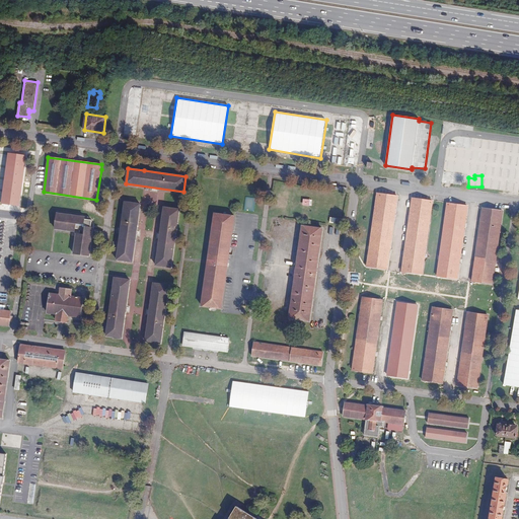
[(387,270),(397,196),(377,194),(367,267),(387,270)]
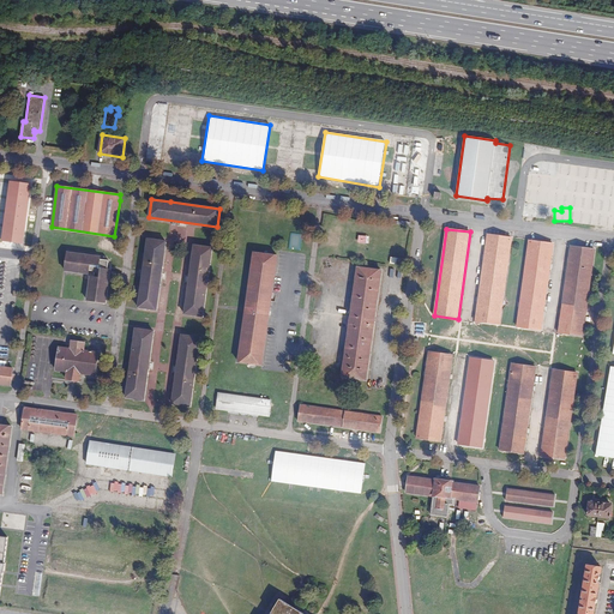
[(301,250),(302,233),(289,233),(289,248),(301,250)]
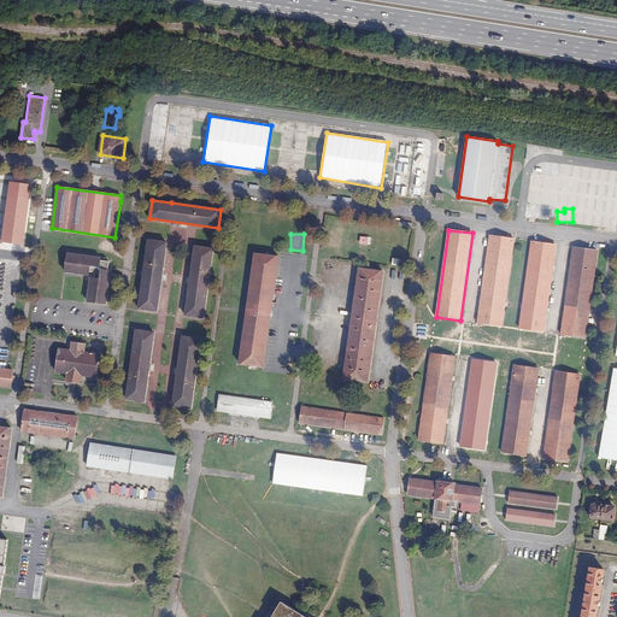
[(488,236),(476,323),(499,327),(512,240),(488,236)]
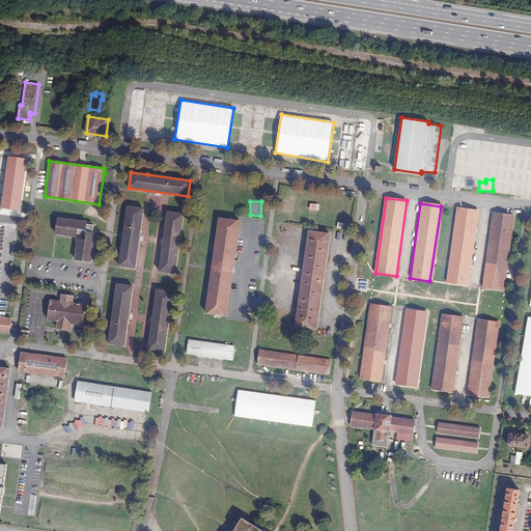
[(135,269),(143,208),(128,206),(119,266),(135,269)]
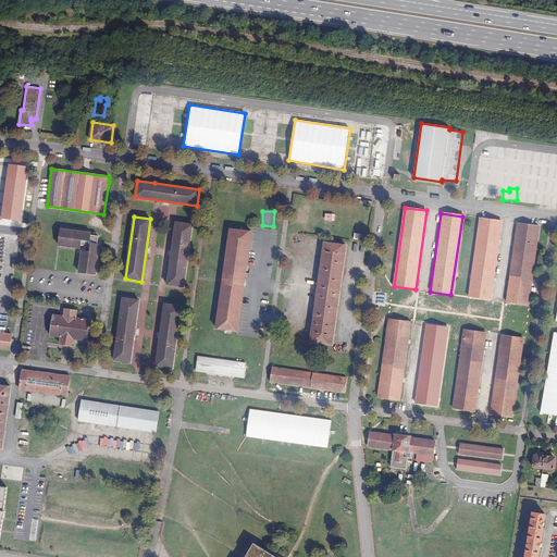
[(491,299),(502,221),(480,219),(469,296),(491,299)]
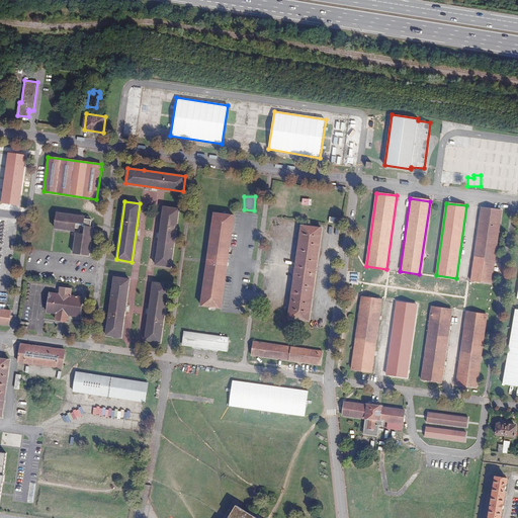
[(164,206),(156,265),(171,267),(179,209),(164,206)]
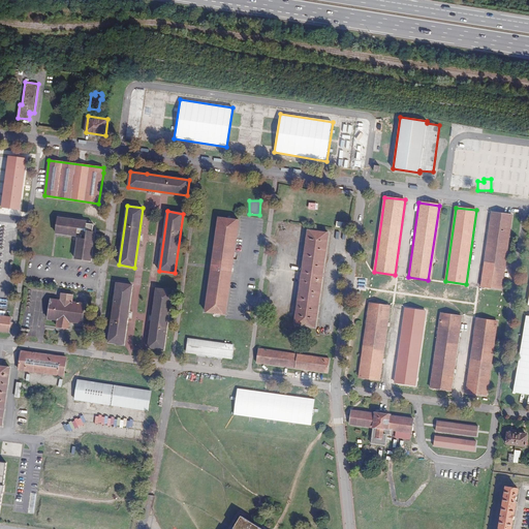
[(512,215),(492,212),(489,236),(481,286),(502,289),(508,244),(512,215)]
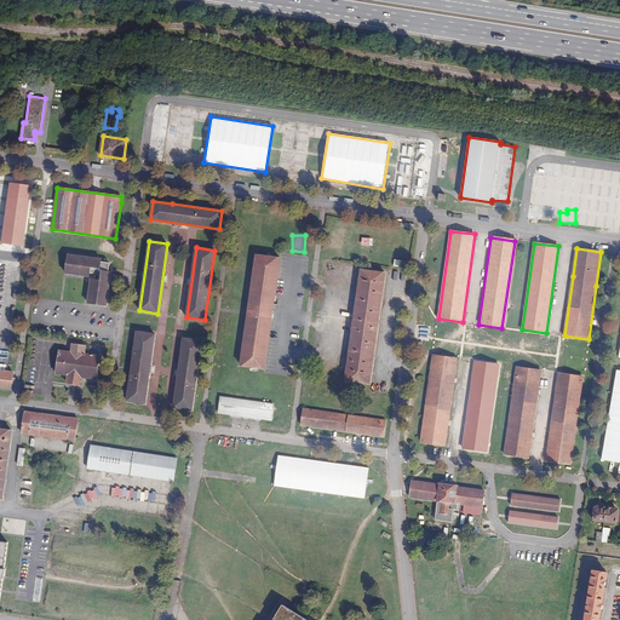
[(241,366),(265,369),(275,302),(280,258),(257,254),(241,366)]
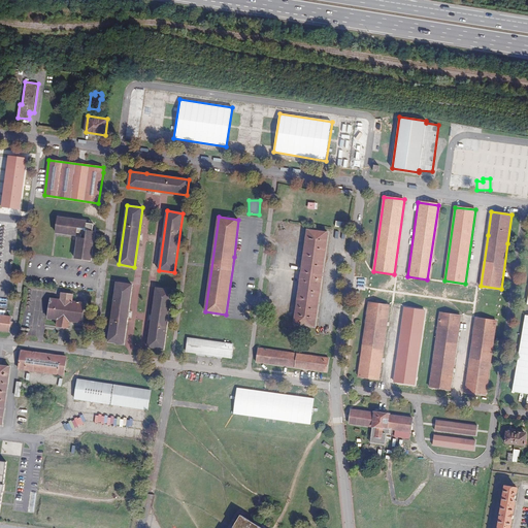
[(87,221),(58,218),(56,233),(72,235),(72,234),(76,235),(76,232),(80,233),(80,234),(81,234),(80,238),(78,238),(77,242),(75,258),(91,260),(95,232),(93,232),(94,224),(86,223),(87,221)]
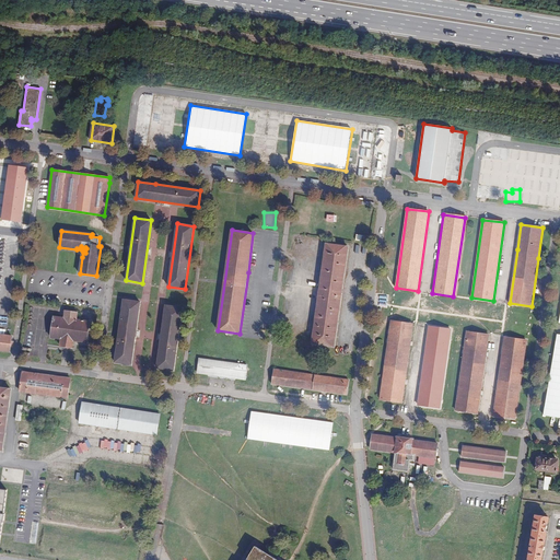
[(334,347),(348,247),(326,244),(312,343),(334,347)]
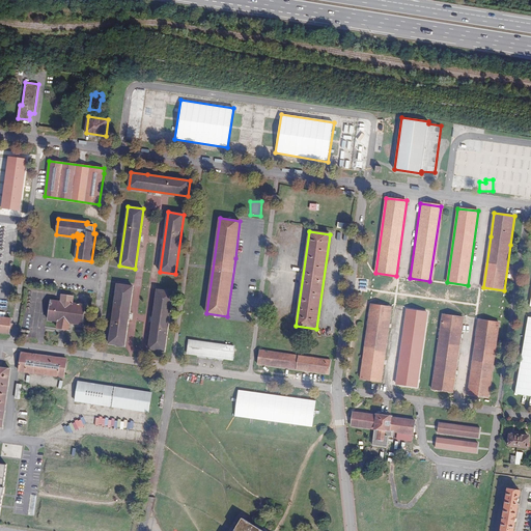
[(124,345),(133,286),(130,286),(117,284),(109,343),(124,345)]
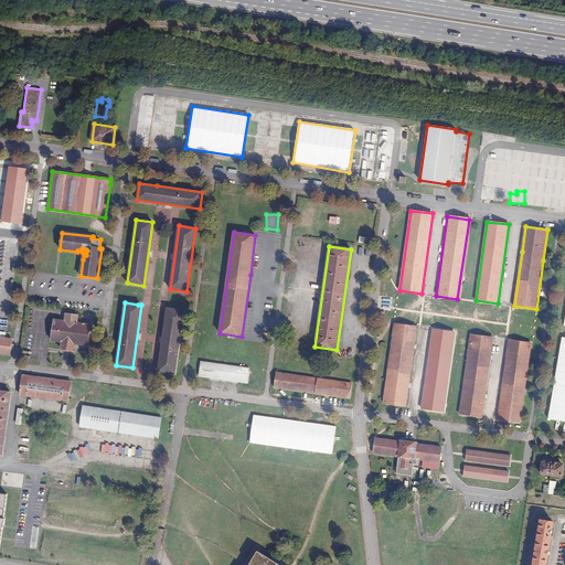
[(166,309),(157,372),(173,374),(182,311),(166,309)]
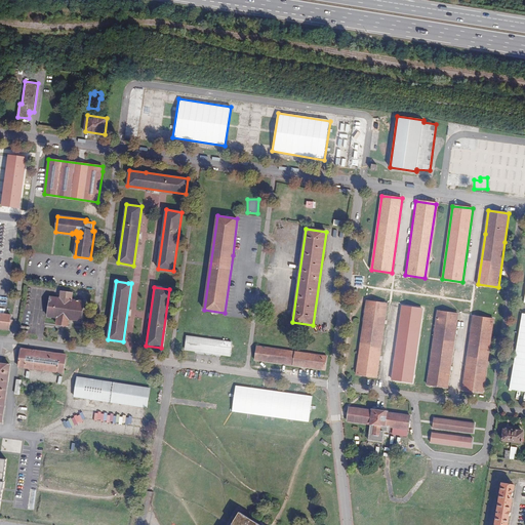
[(82,321),(84,301),(72,299),(73,293),(62,291),(61,298),(50,296),(47,317),(57,318),(56,325),(68,326),(69,320),(82,321)]
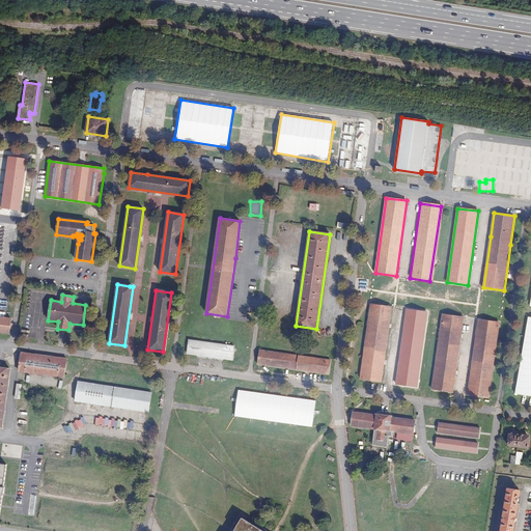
[(381,382),(391,307),(371,304),(361,379),(381,382)]
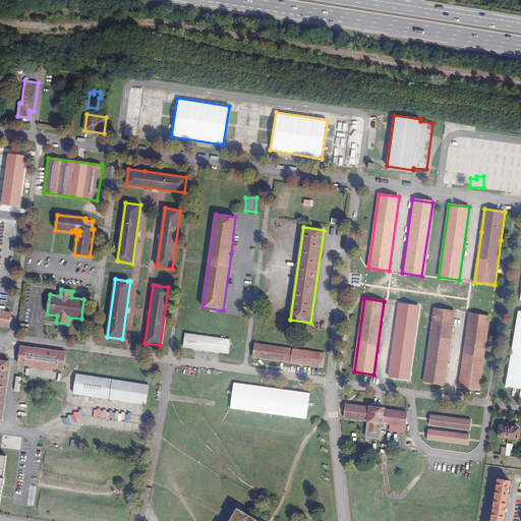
[(415,337),(419,306),(399,303),(389,377),(409,380),(415,337)]
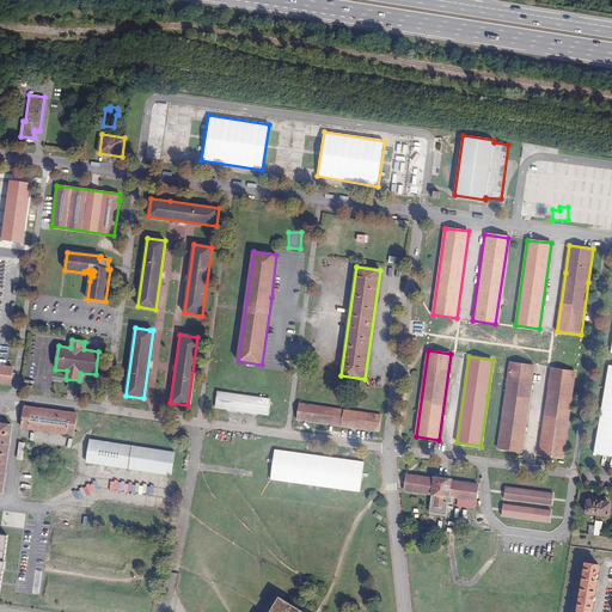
[(499,448),(522,452),(525,430),(534,366),(510,362),(499,448)]
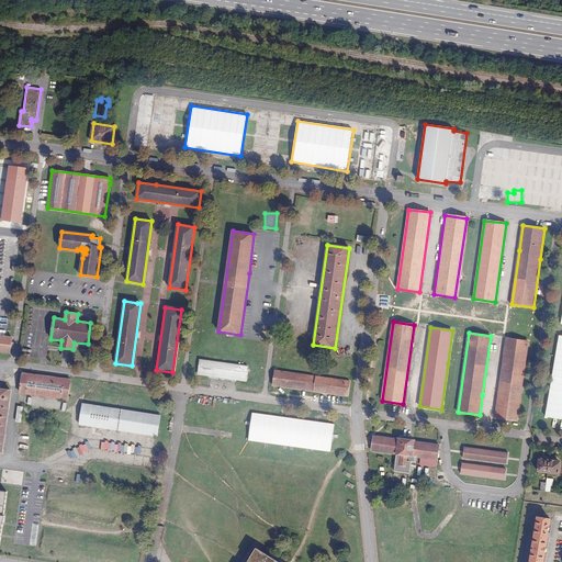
[(561,335),(559,335),(546,416),(561,418),(561,335)]
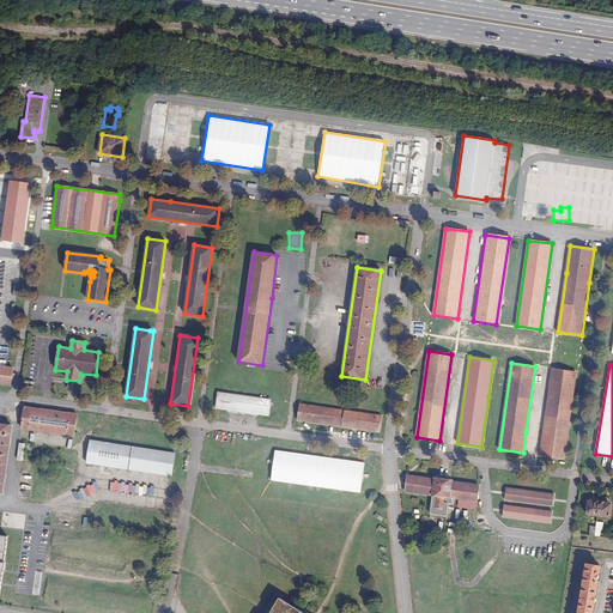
[(0,383),(11,384),(13,369),(0,366),(0,383)]
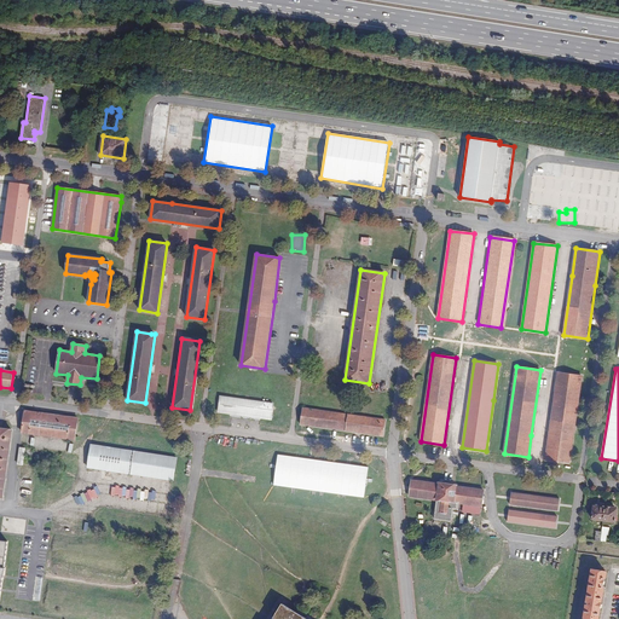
[(545,460),(570,463),(580,387),(582,376),(559,372),(545,460)]
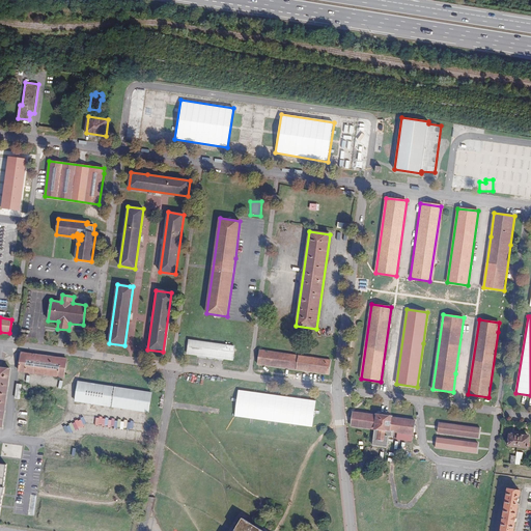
[(234,346),(190,340),(188,352),(232,358),(234,346)]
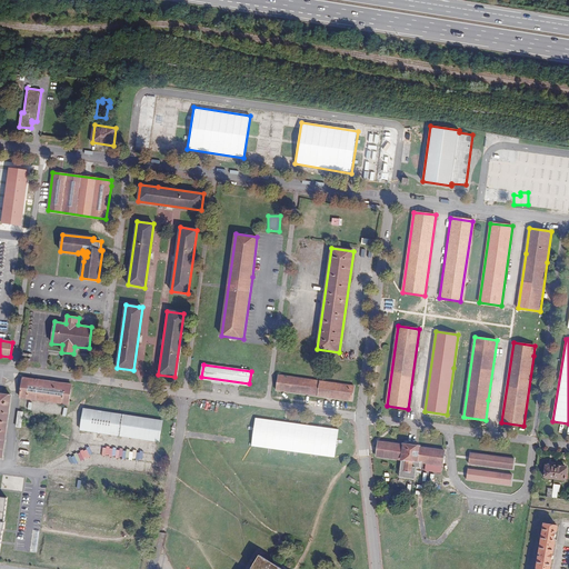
[(277,390),(352,401),(353,389),(355,386),(279,375),(277,390)]
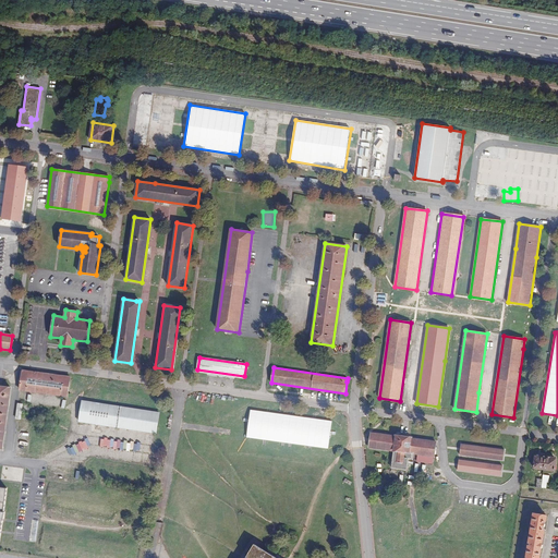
[(68,397),(71,377),(23,371),(20,390),(68,397)]
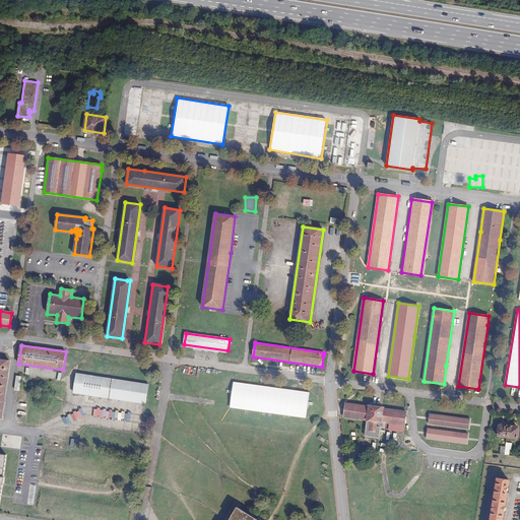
[(0,418),(2,419),(10,362),(0,360),(0,418)]
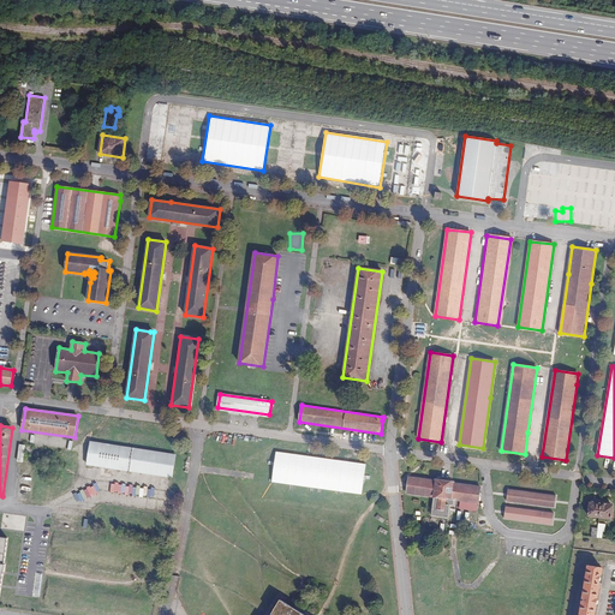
[(90,442),(88,465),(106,467),(172,478),(175,455),(151,452),(90,442)]
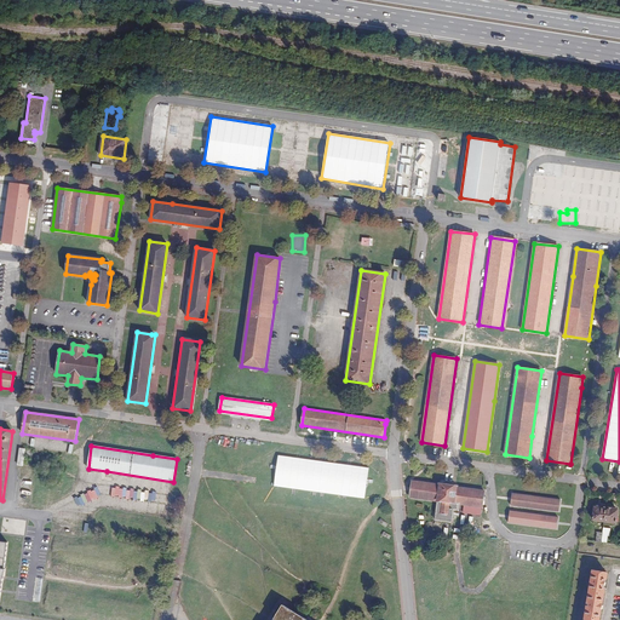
[(369,468),(276,457),(273,487),(366,498),(369,468)]
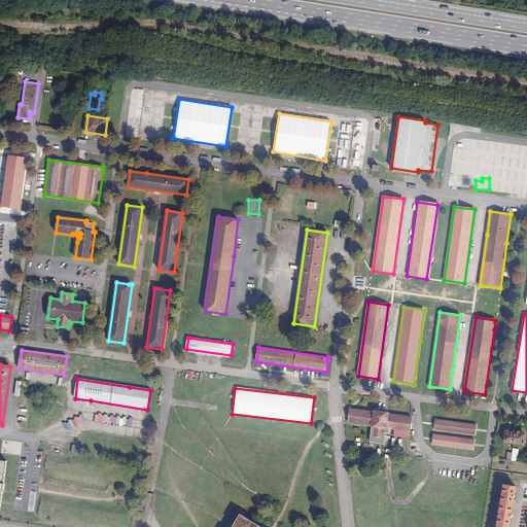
[(388,414),(389,413),(374,411),(374,412),(351,409),(349,423),(372,426),(370,442),(384,444),(386,433),(389,433),(390,428),(395,429),(409,431),(410,431),(412,418),(388,414)]
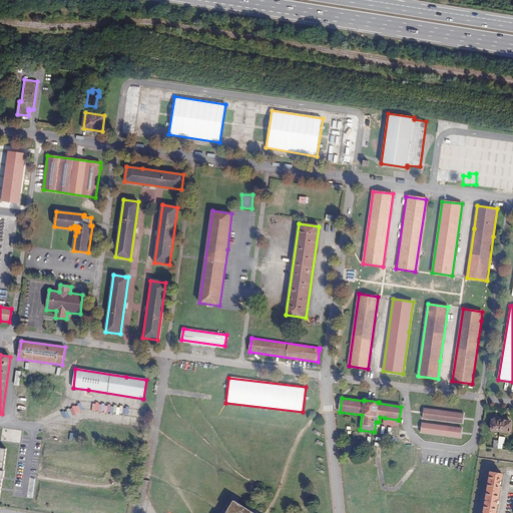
[(120,406),(101,404),(100,412),(119,414),(120,406)]
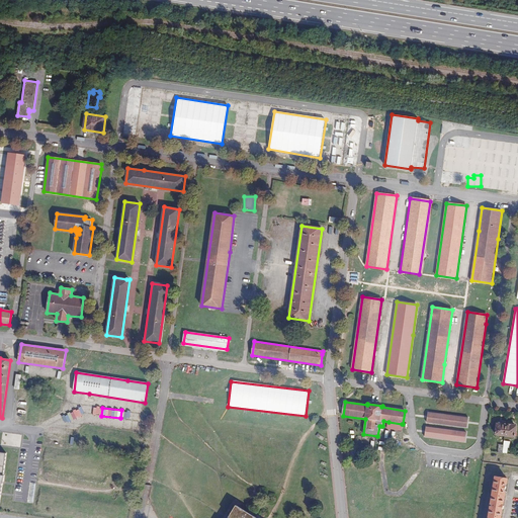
[(428,413),(427,422),(467,427),(468,418),(428,413)]
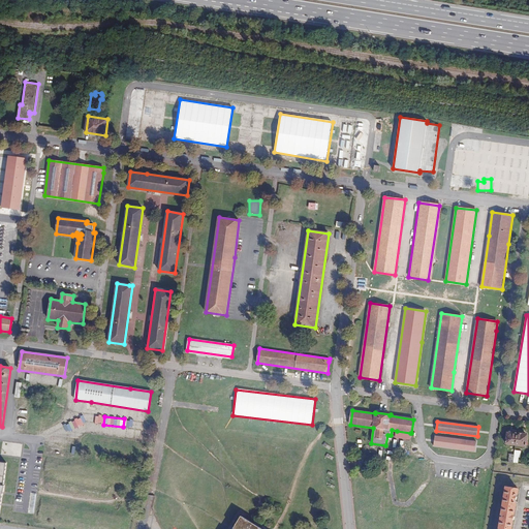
[(410,433),(397,431),(396,437),(410,439),(410,433)]
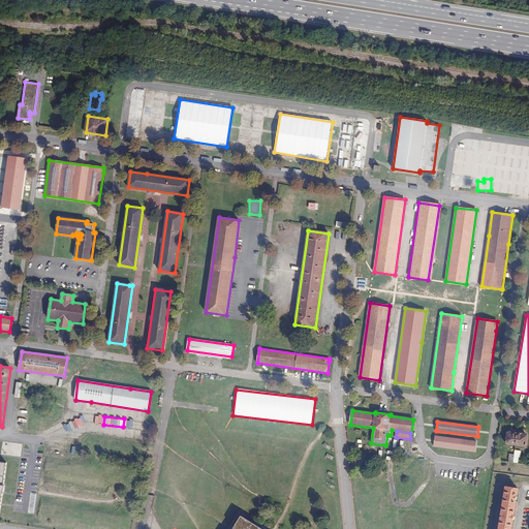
[(523,435),(523,434),(512,433),(507,433),(506,443),(526,446),(527,435),(523,435)]
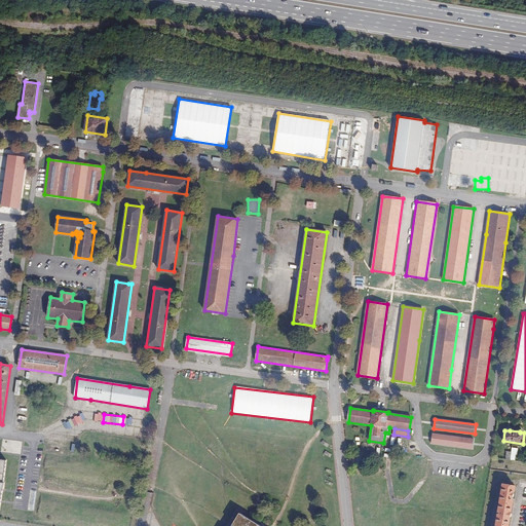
[(433,434),(431,443),(473,449),(474,439),(433,434)]
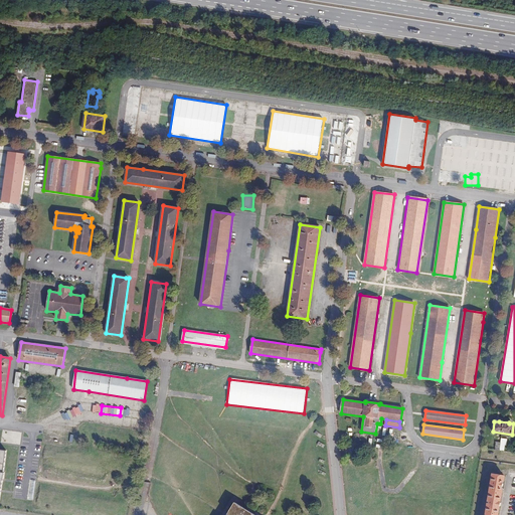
[(505,476),(493,474),(488,501),(490,501),(490,504),(488,504),(485,514),(498,514),(502,489),(503,481),(504,481),(505,476)]
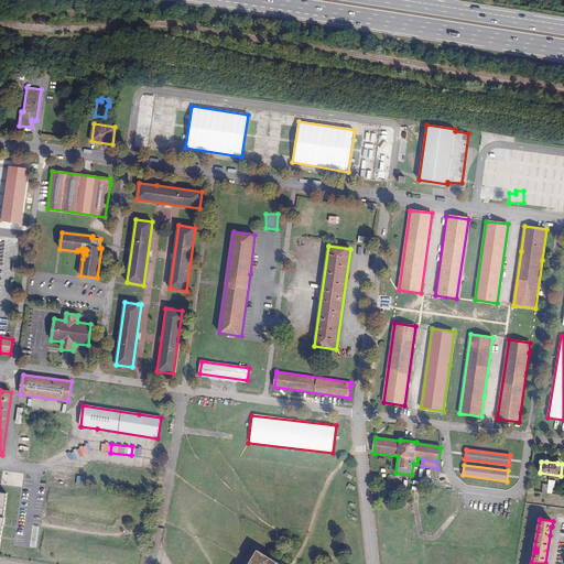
[(279,563),(257,551),(249,563),(279,563)]
